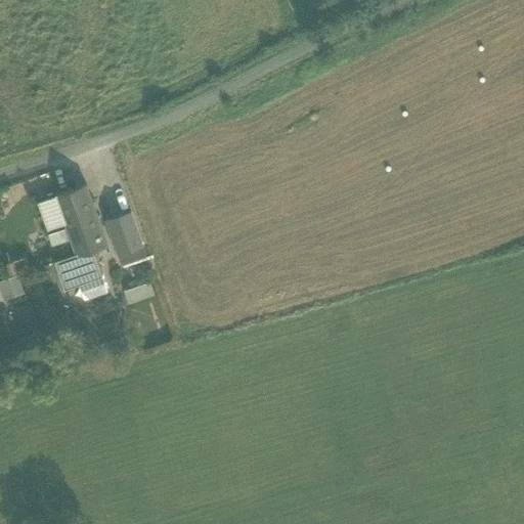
[(85,185),(56,194),(71,236),(70,236),(76,253),(77,256),(93,250),(107,245),(100,226),(94,211),(85,185)]
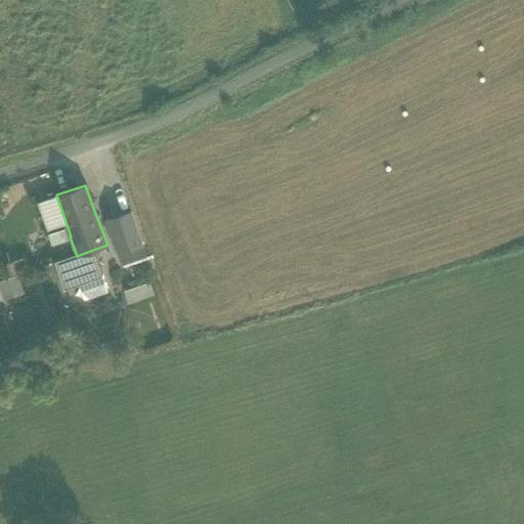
[(120,203),(94,211),(100,226),(107,245),(111,253),(134,245),(131,234),(114,241),(110,227),(126,221),(120,203)]
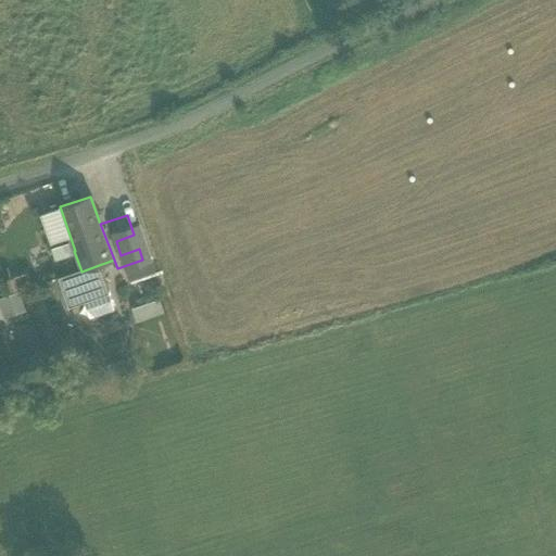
[(134,235),(116,241),(121,255),(139,249),(134,235)]
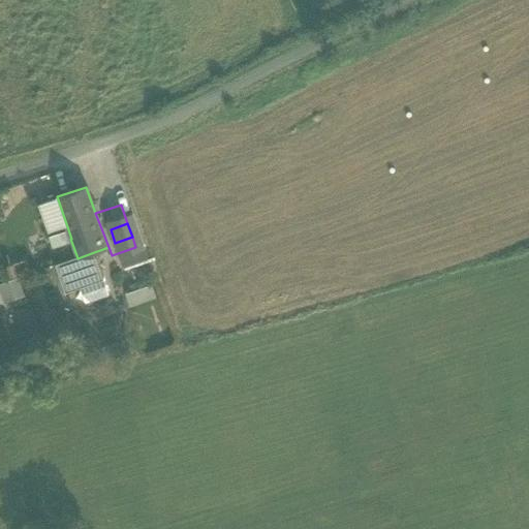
[(65,291),(81,286),(103,278),(94,252),(78,258),(76,255),(55,263),(65,291)]
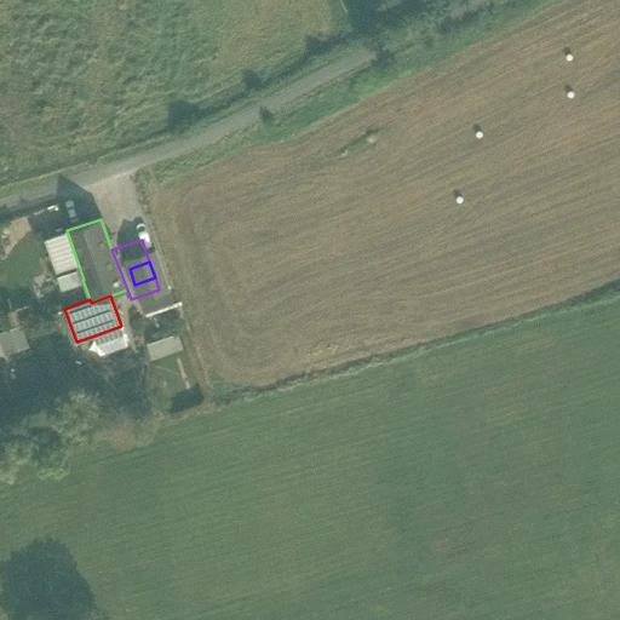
[(127,344),(121,326),(95,336),(101,354),(127,344)]
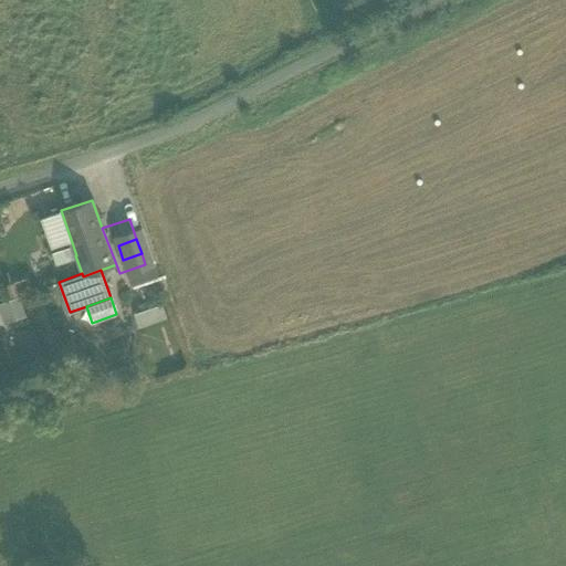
[(19,300),(0,305),(0,324),(24,315),(19,300)]
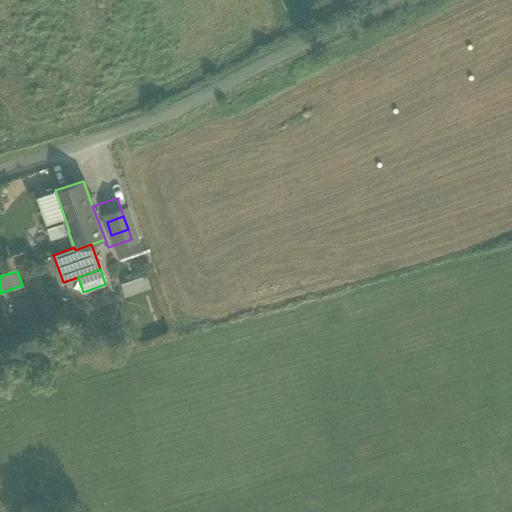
[(129,282),(133,293),(149,288),(146,277),(129,282)]
